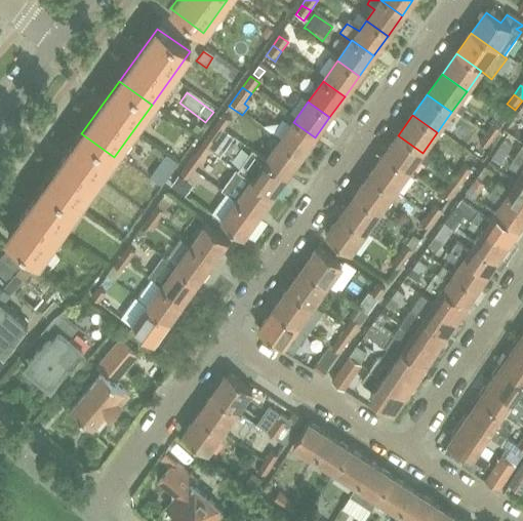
[(220,117),(214,126),(223,132),(230,123),(220,117)]
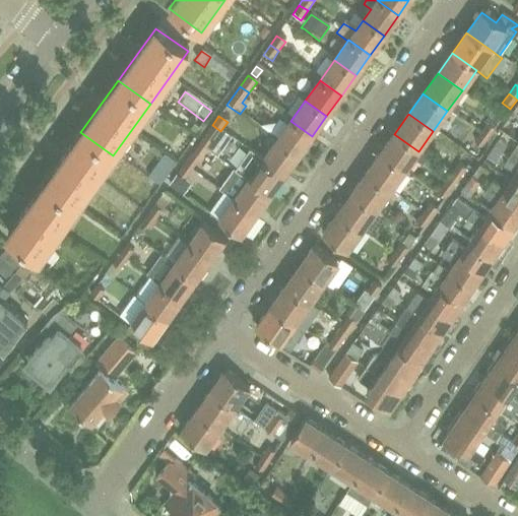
[(290,121),(276,140),(298,156),(312,136),(290,121)]
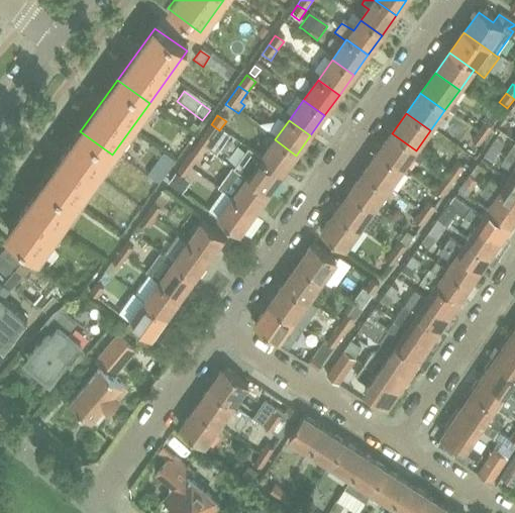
[(204,134),(205,134),(212,140),(219,130),(211,124),(204,134)]
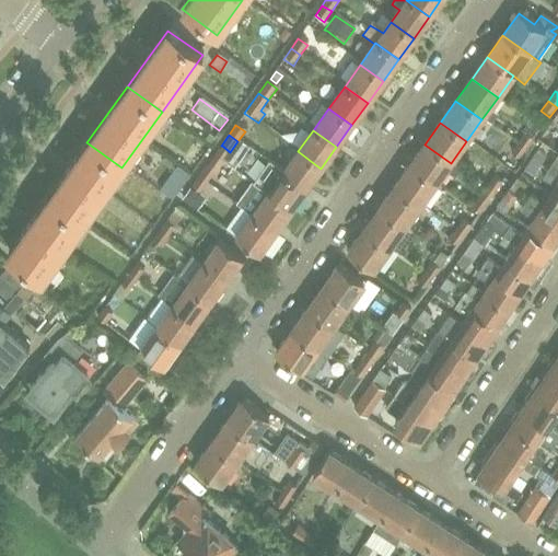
[(534,142),(532,140),(524,135),(516,145),(526,152),(534,142)]
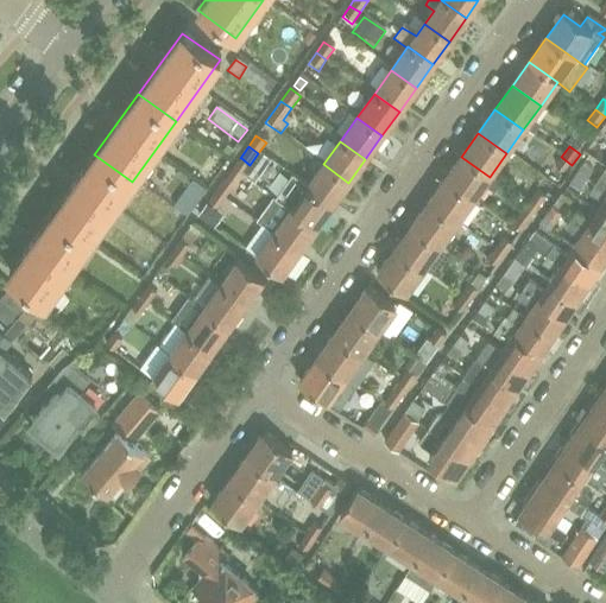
[(89,242),(132,182),(94,154),(51,215),(89,242)]
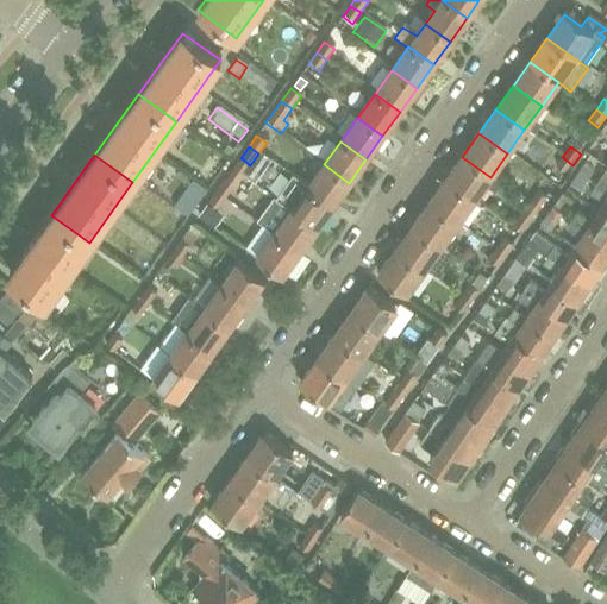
[(462,157),(445,181),(474,201),(483,188),(493,195),(500,183),(490,177),(462,157)]
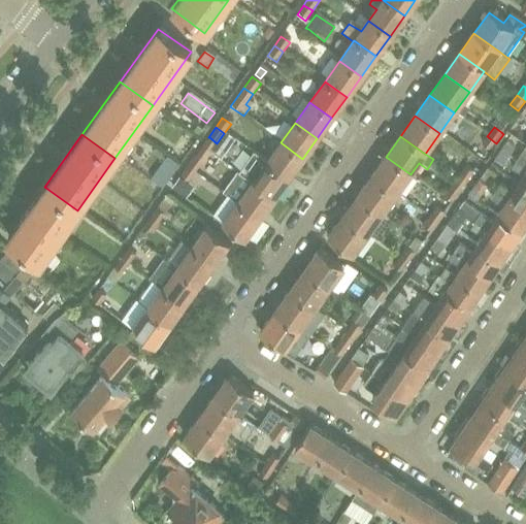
[(490,153),(496,143),(487,136),(481,145),(490,153)]
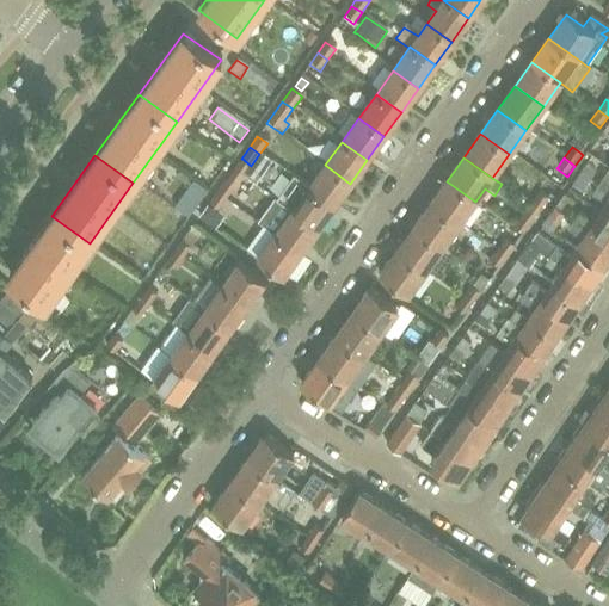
[(241,159),(232,171),(233,171),(233,172),(243,178),(251,166),(243,159),(241,159)]
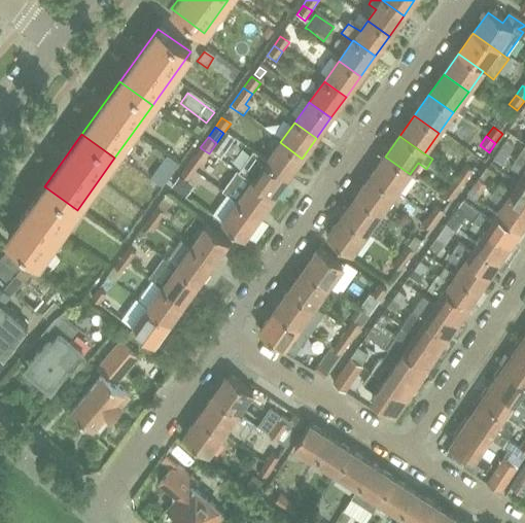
[(280,142),(266,163),(287,179),(302,159),(280,142)]
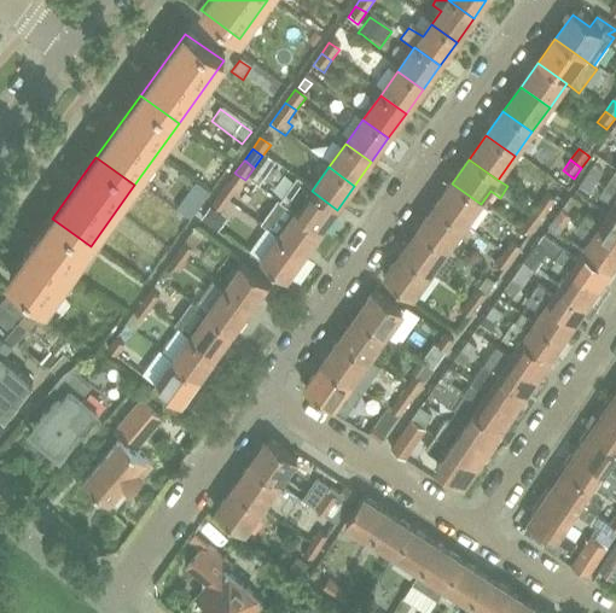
[(591,169),(586,177),(596,184),(600,176),(591,169)]
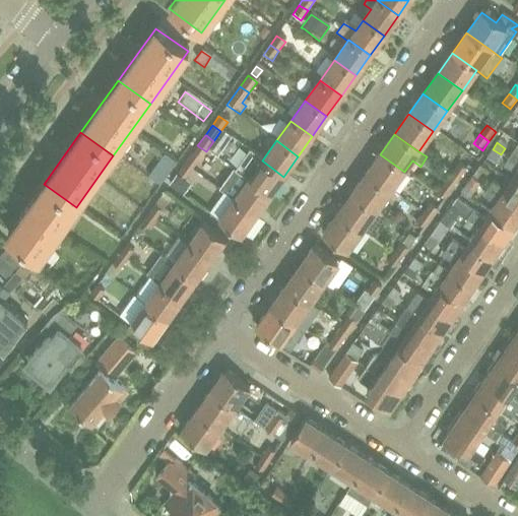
[(517,145),(517,144),(507,159),(517,167),(517,145)]
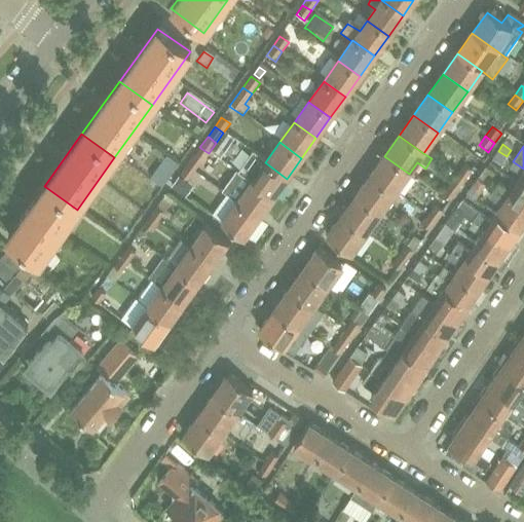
[(498,151),(491,161),(499,168),(507,156),(498,151)]
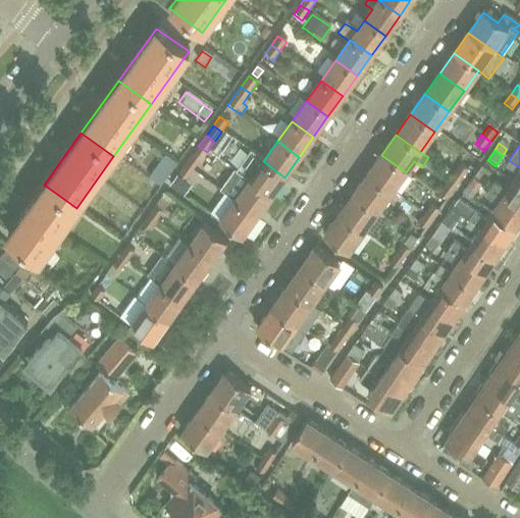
[(381,155),(366,175),(391,193),(406,172),(381,155)]
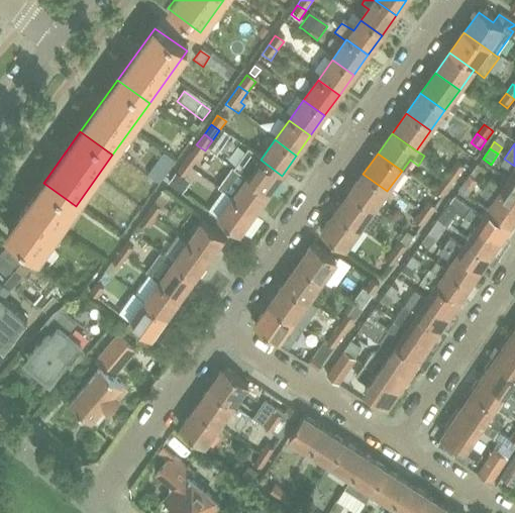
[(189,155),(182,165),(189,169),(190,170),(197,161),(189,155)]
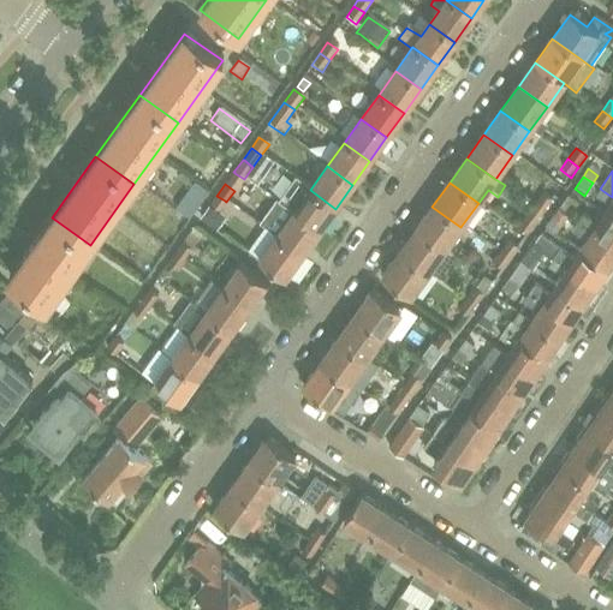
[(608,207),(602,216),(612,222),(612,197),(600,189),(594,197),(608,207)]
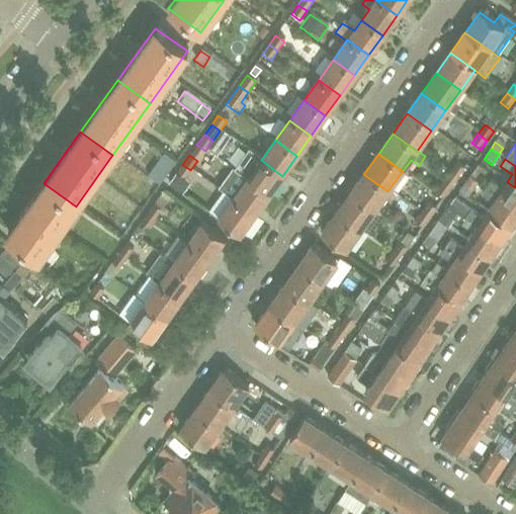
[(261,160),(246,180),(267,195),(282,176),(261,160)]
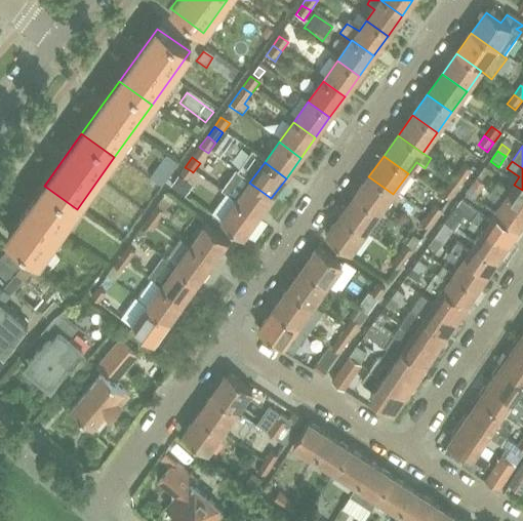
[(178,176),(177,176),(185,182),(186,183),(190,177),(193,172),(192,171),(185,167),(180,173),(178,176)]
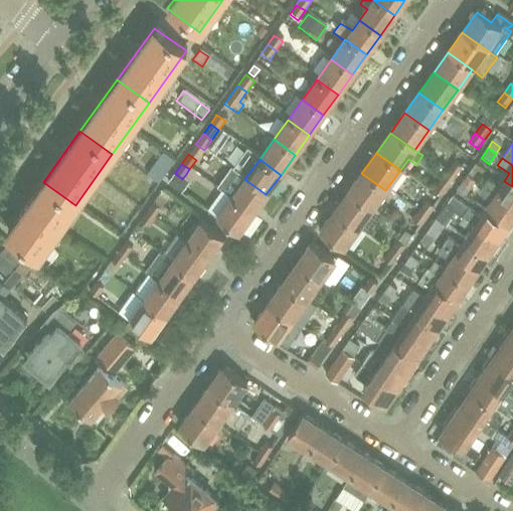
[(455,178),(462,169),(453,164),(447,172),(455,178)]
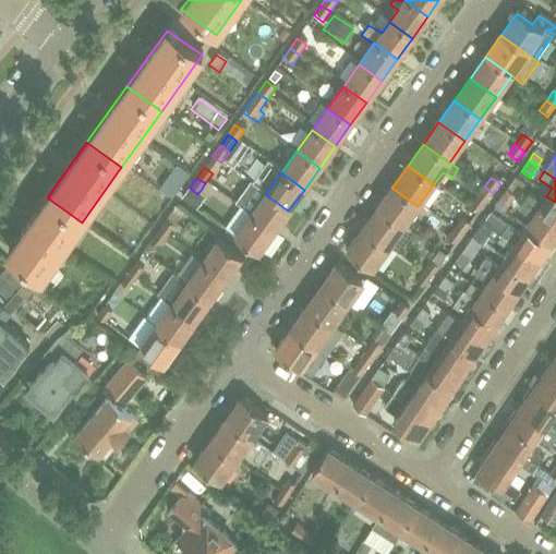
[(514,180),(506,191),(516,199),(523,187),(514,180)]
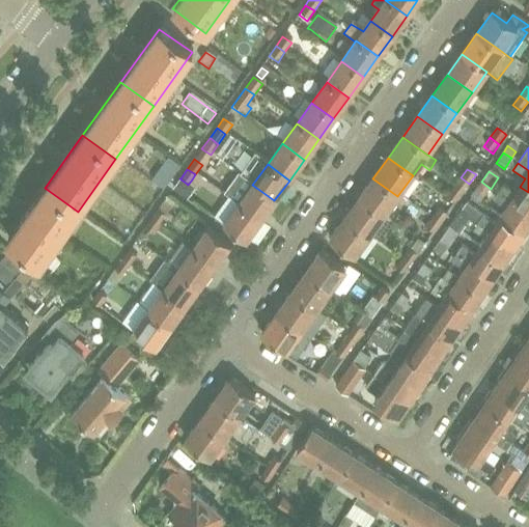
[(454,203),(469,184),(461,177),(449,193),(442,188),(439,194),(454,203)]
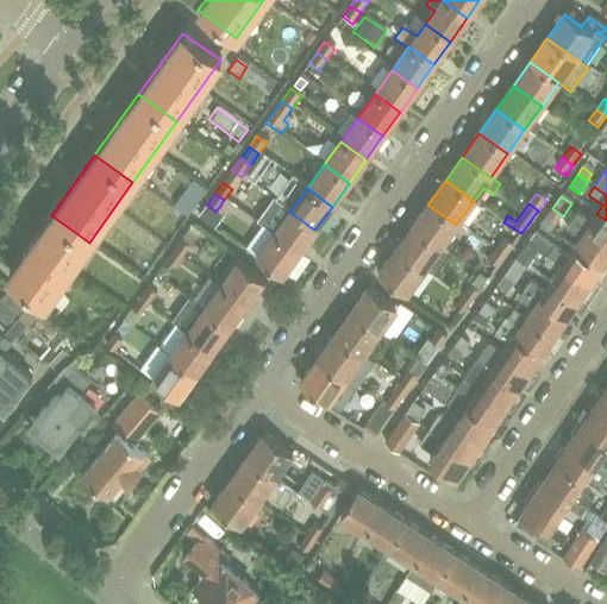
[(427,205),(411,227),(439,249),(456,225),(427,205)]
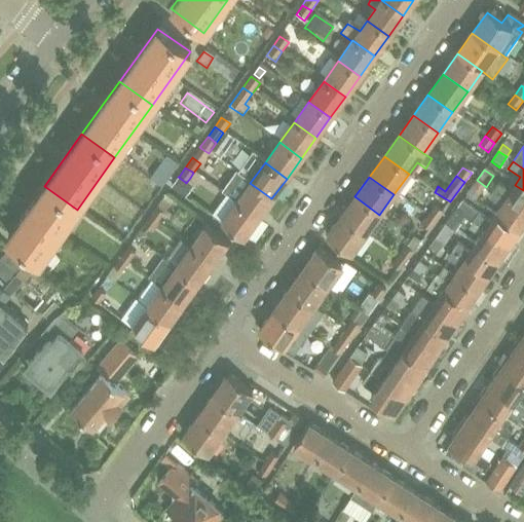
[(169,190),(177,195),(185,184),(177,179),(169,190)]
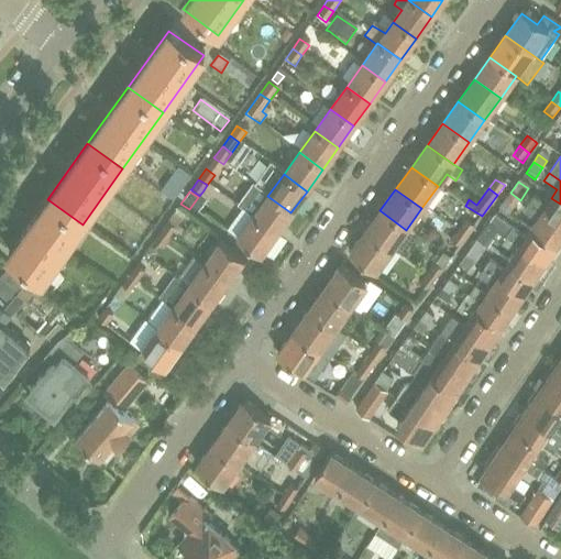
[(510,193),(505,201),(513,207),(517,201),(519,203),(520,200),(510,193)]
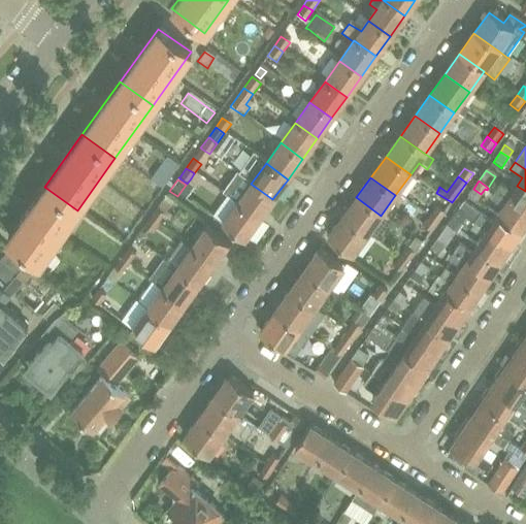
[(251,184),(236,204),(258,220),(272,199),(251,184)]
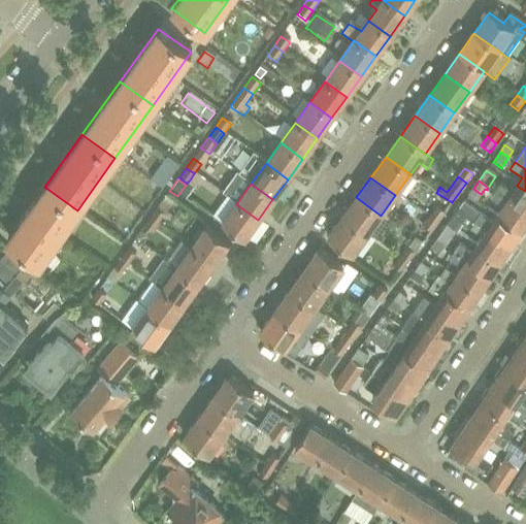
[(499,185),(495,192),(525,214),(525,191),(517,186),(512,193),(499,185)]
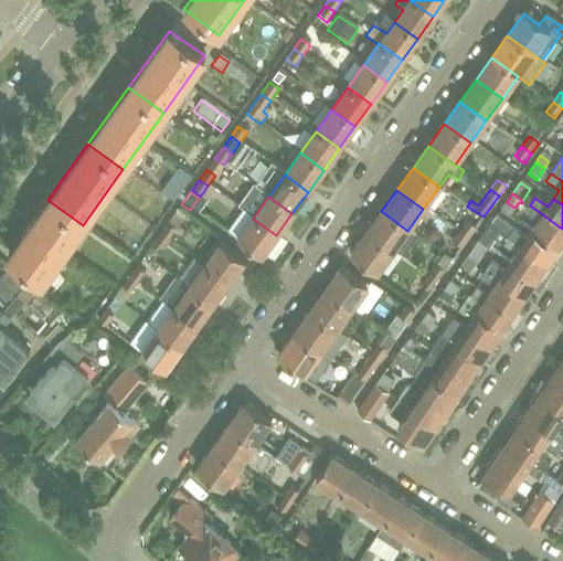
[(42,282),(83,225),(48,200),(7,256),(42,282)]
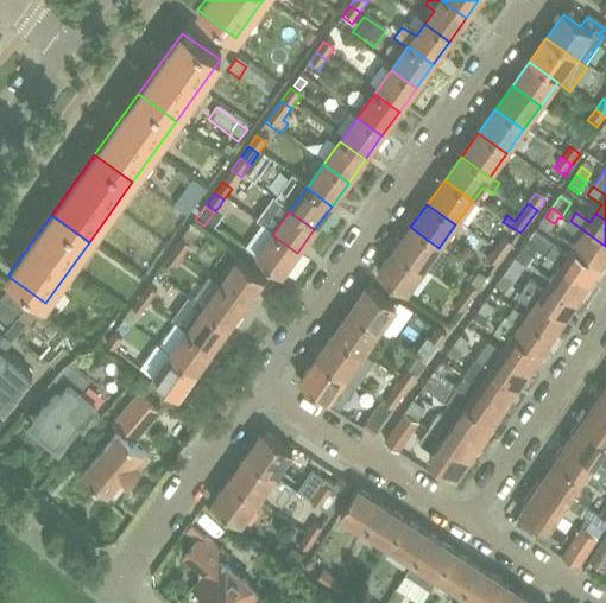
[(578,240),(573,248),(600,268),(605,259),(605,246),(570,221),(563,230),(578,240)]
